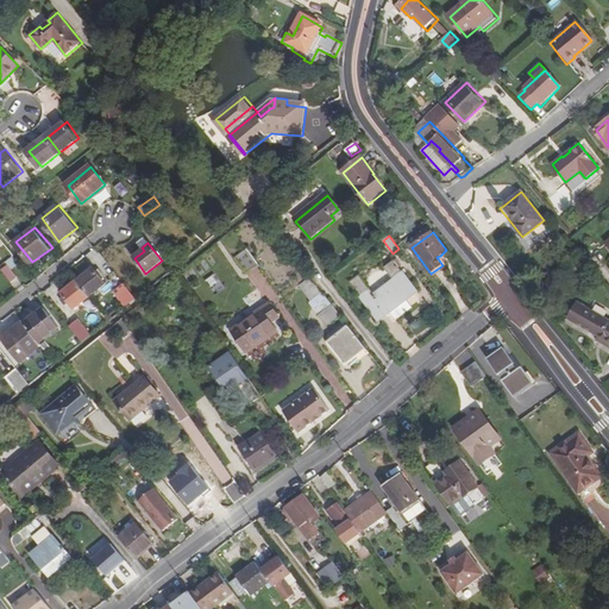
[(262,270),(250,253),(238,261),(250,278),(262,270)]
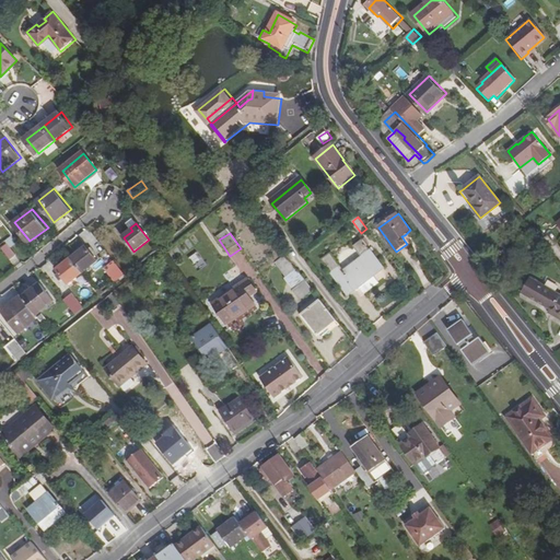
[(19,256),(7,240),(0,244),(0,246),(11,261),(19,256)]
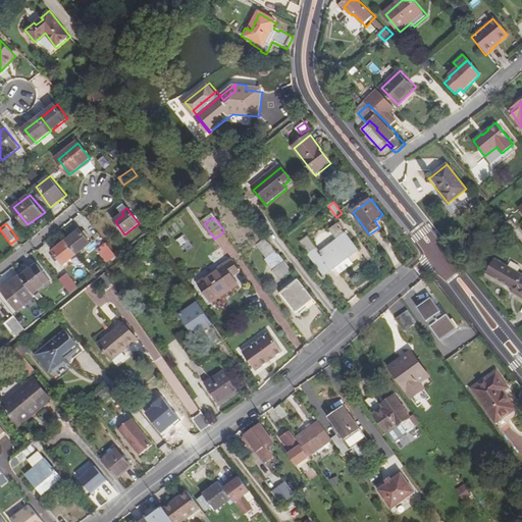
[(350,259),(359,252),(340,224),(330,230),(337,240),(321,253),(309,237),(301,243),(325,277),(336,269),(341,275),(354,265),(350,259)]
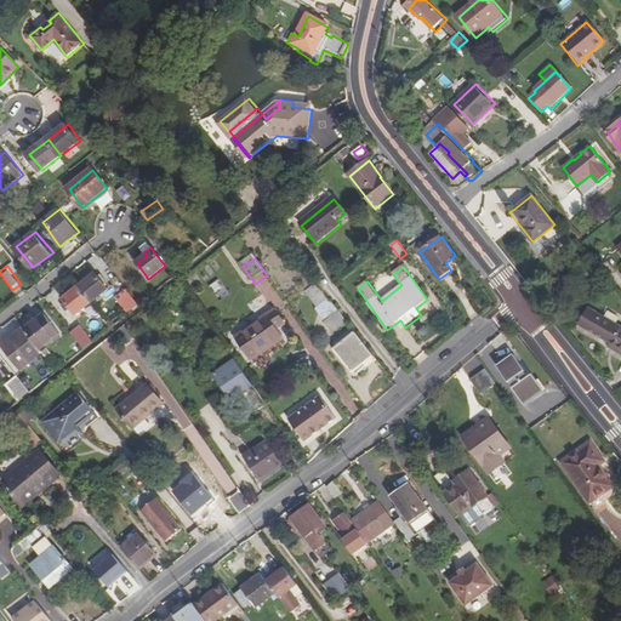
[(80,286),(93,303),(108,291),(93,272),(87,277),(90,279),(80,286)]
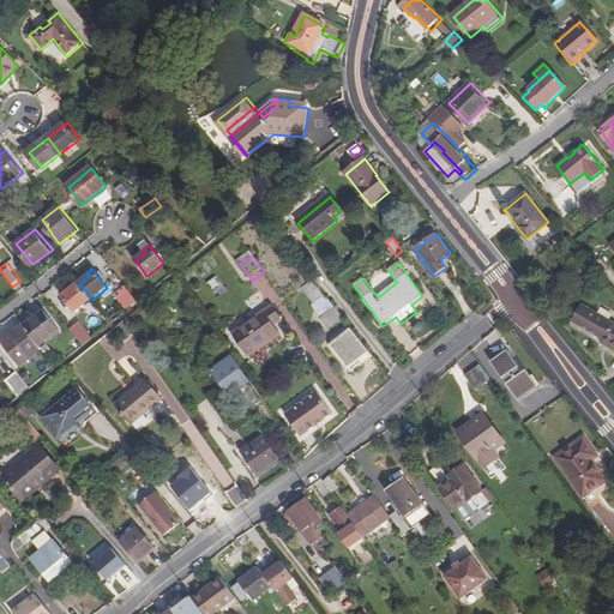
[(216,277),(208,283),(216,294),(224,288),(216,277)]
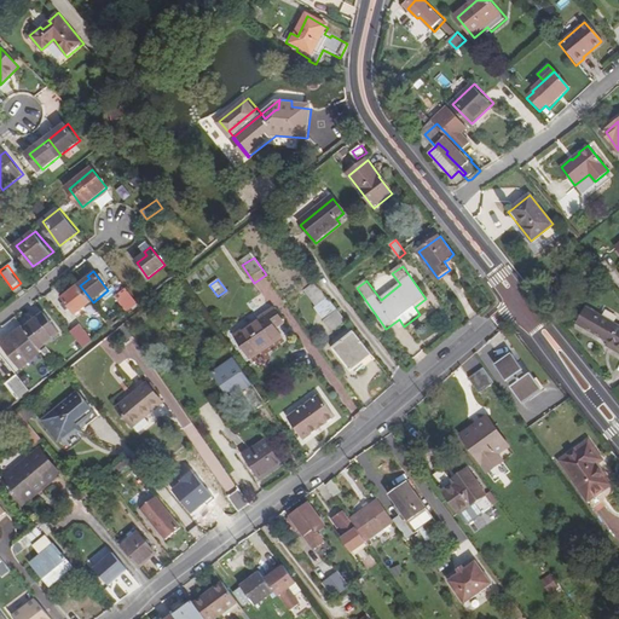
[(334,331),(347,322),(316,282),(302,291),(334,331)]
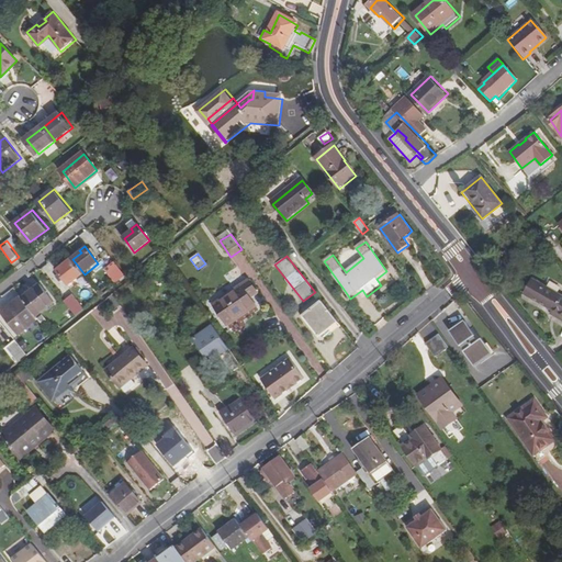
[(85,274),(72,259),(64,267),(62,265),(56,269),(59,273),(56,277),(60,282),(64,280),(69,287),(85,274)]
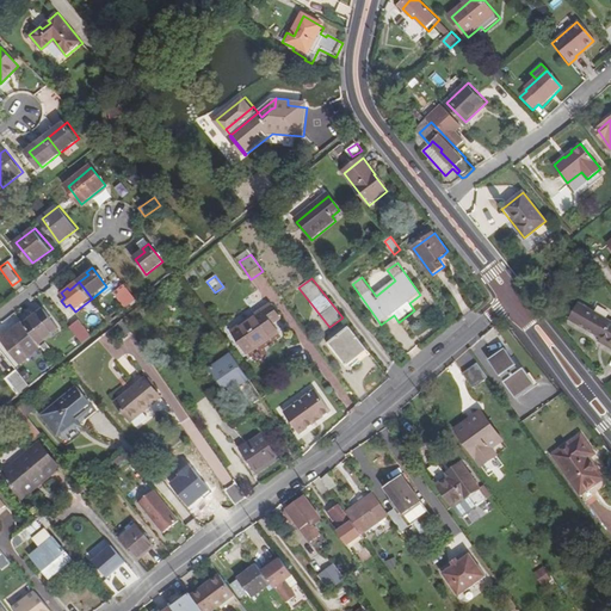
[(136,303),(123,287),(113,295),(125,310),(136,303)]
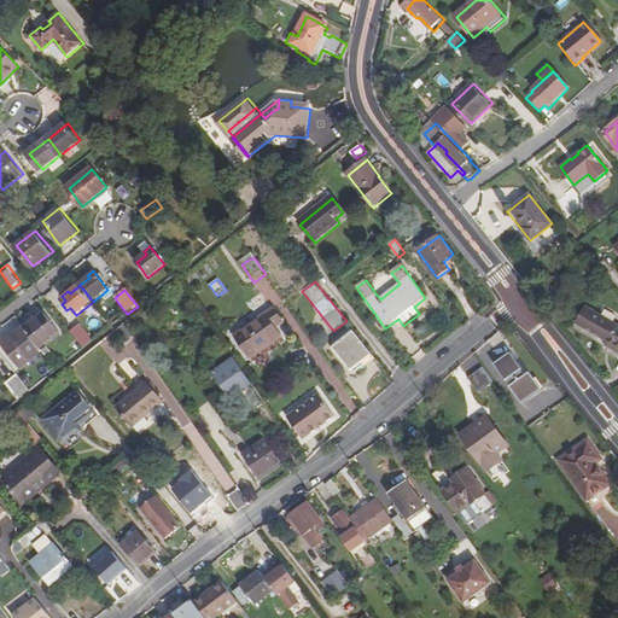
[(617,326),(586,308),(578,324),(611,342),(610,344),(617,349),(617,326)]
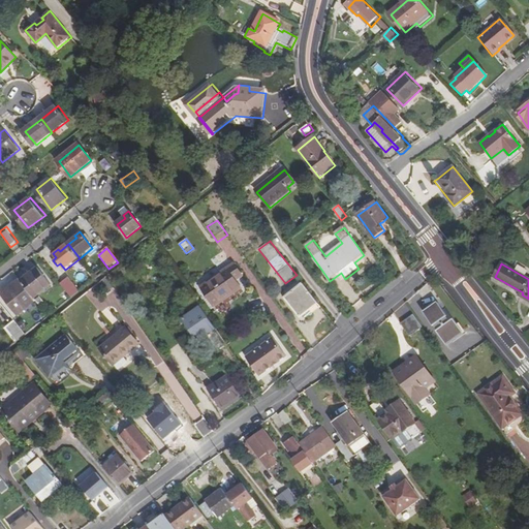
[(239,265),(205,287),(219,311),(254,287),(239,265)]
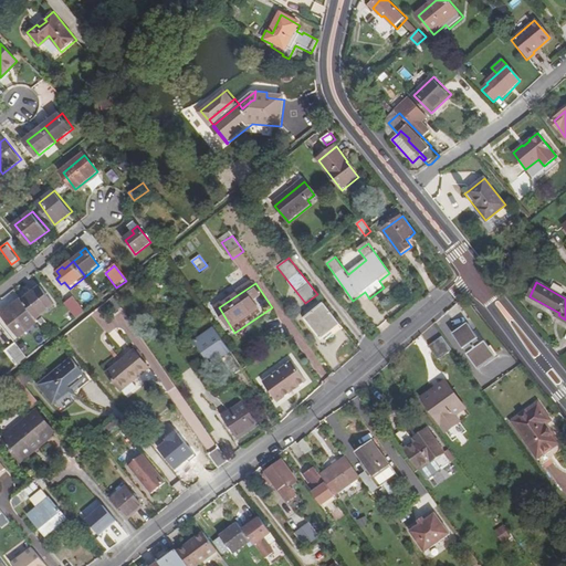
[(22,301),(37,318),(54,305),(41,286),(22,301)]
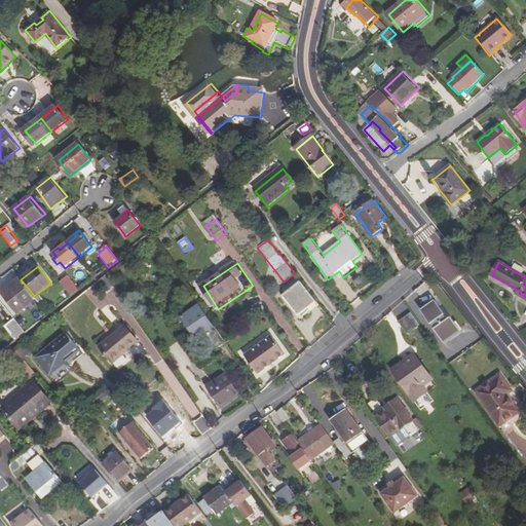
[(81,289),(70,275),(62,282),(72,296),(81,289)]
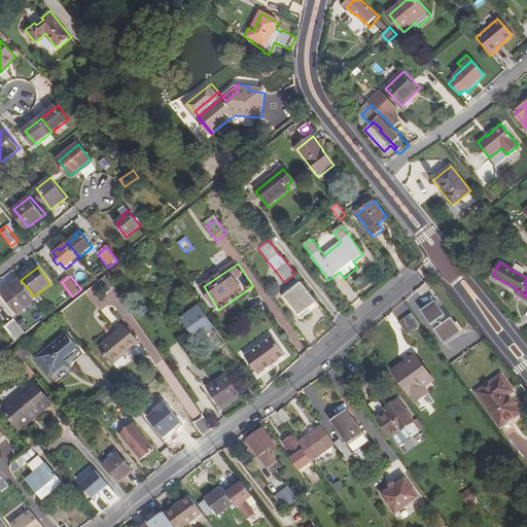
[(34,296),(21,280),(20,279),(2,293),(18,313),(36,299),(34,296)]
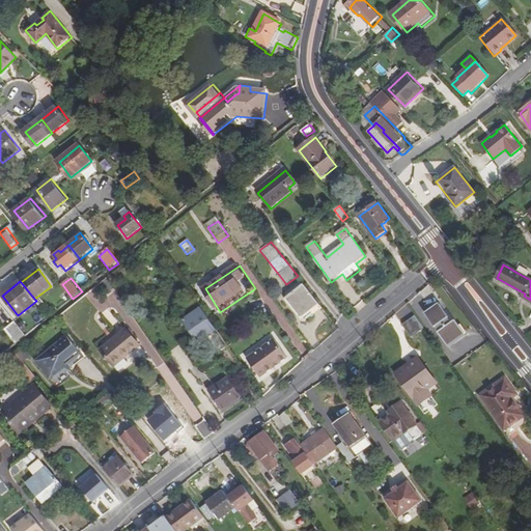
[(324,308),(306,286),(288,300),(303,318),(312,311),(315,314),(324,308)]
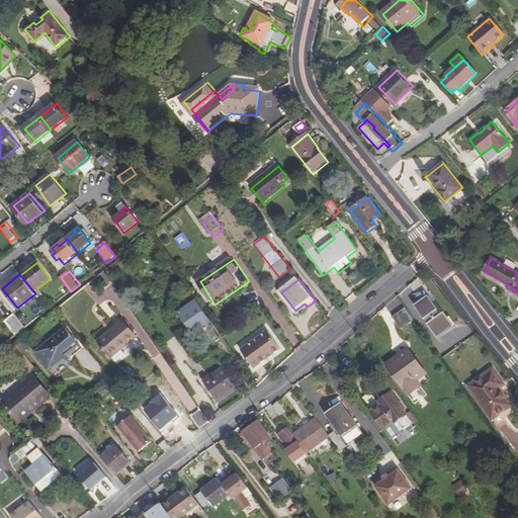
[(428,295),(415,306),(437,336),(453,324),(444,312),(440,315),(436,310),(438,309),(428,295)]
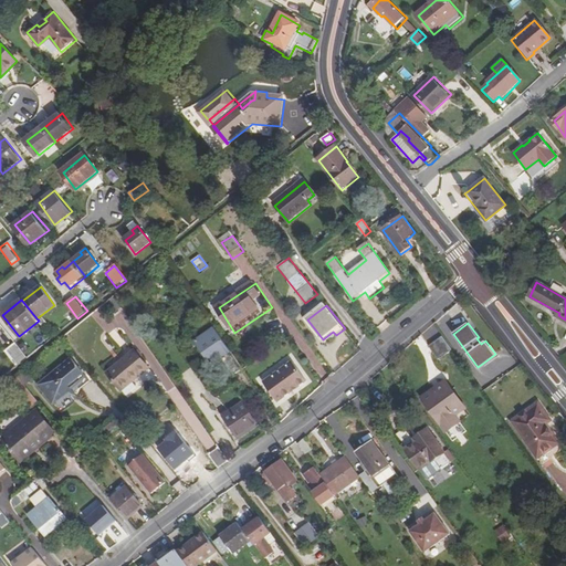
[(231,373),(241,366),(215,328),(196,342),(212,365),(222,358),(231,373)]
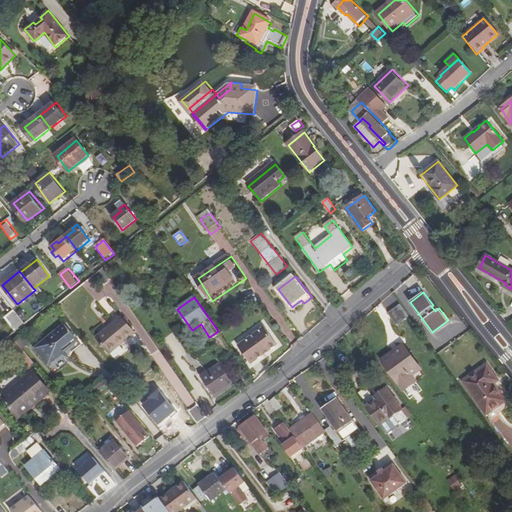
[(408,315),(399,303),(387,313),(396,324),(408,315)]
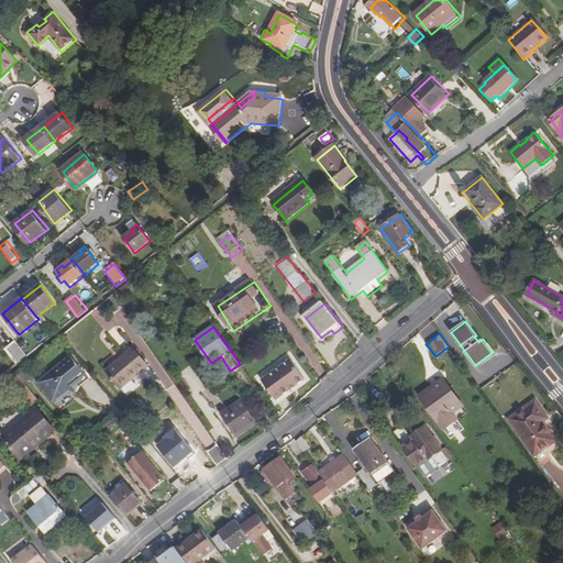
[(28,356),(17,342),(6,350),(18,364),(28,356)]
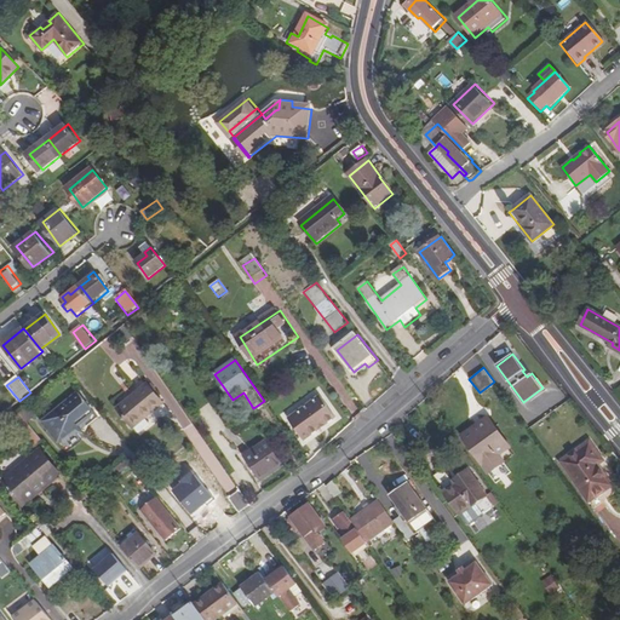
[(119,412),(136,429),(162,402),(147,385),(119,412)]
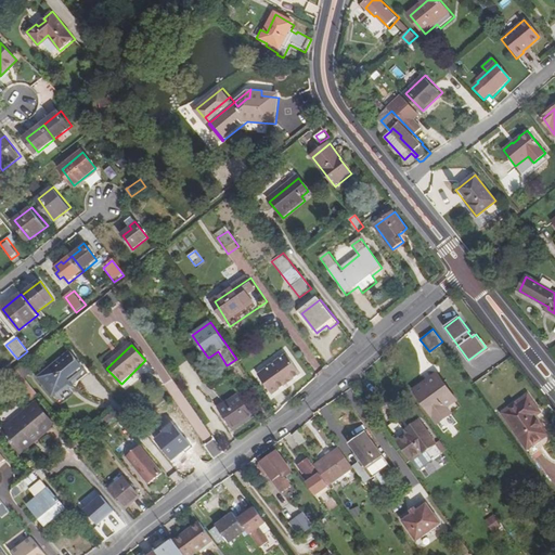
[(282,349),(252,369),(256,374),(286,355),(282,349)]
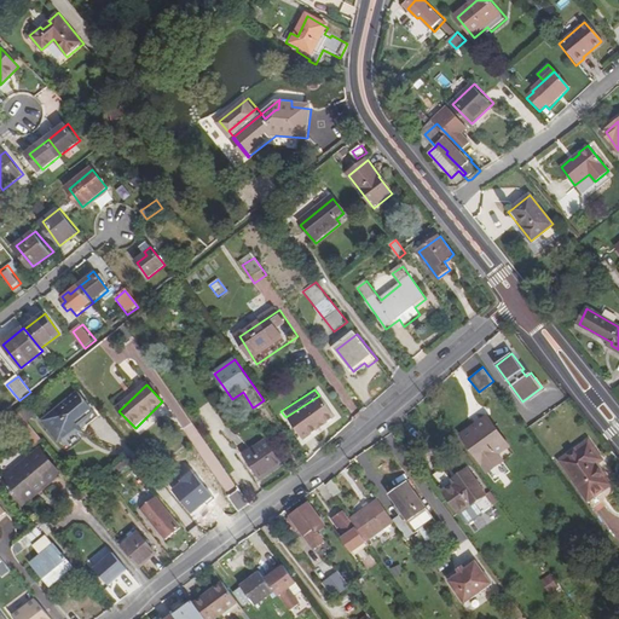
[(84,420),(88,424),(98,416),(79,392),(44,422),(59,441),(61,440),(64,445),(75,435),(71,432),(75,427),(84,420)]
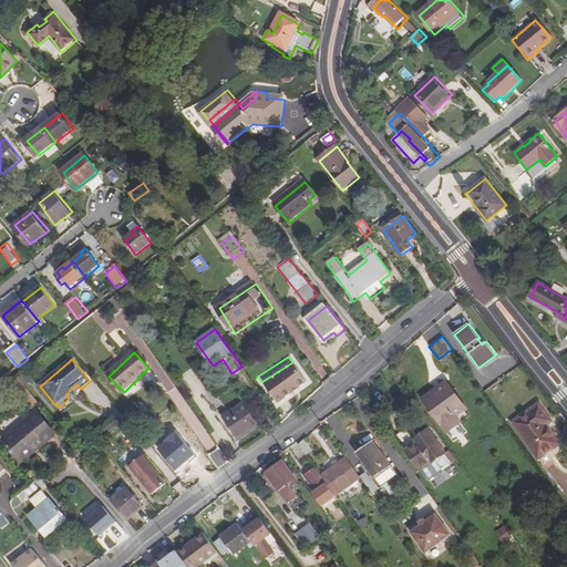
[(308,383),(294,363),(264,384),(278,404),(292,394),(292,393),(298,389),(299,390),(308,383)]
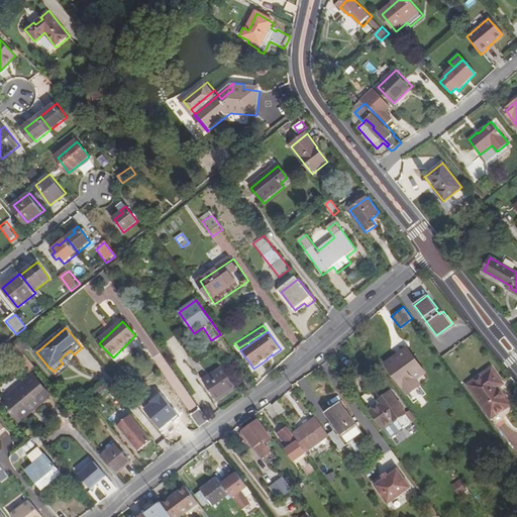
[(220,334),(211,340),(214,343),(222,337),(220,334)]
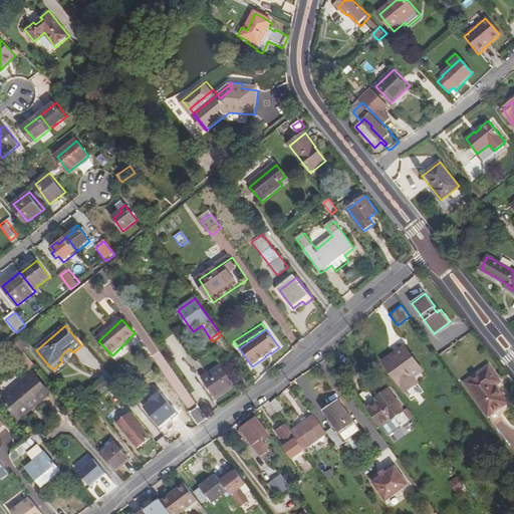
[(27,345),(19,335),(14,340),(22,349),(27,345)]
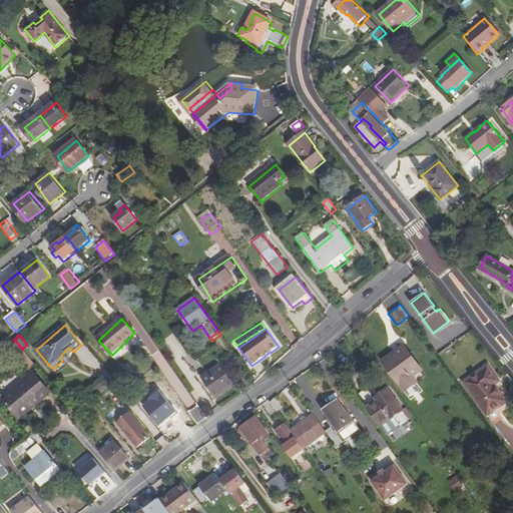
[(399,381),(410,373),(422,364),(406,342),(383,359),(399,381)]
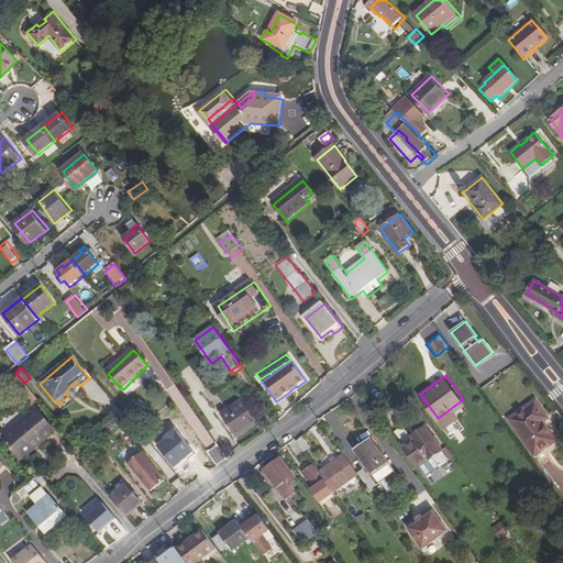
[(544,411),(532,394),(507,412),(533,448),(553,433),(540,415),(544,411)]
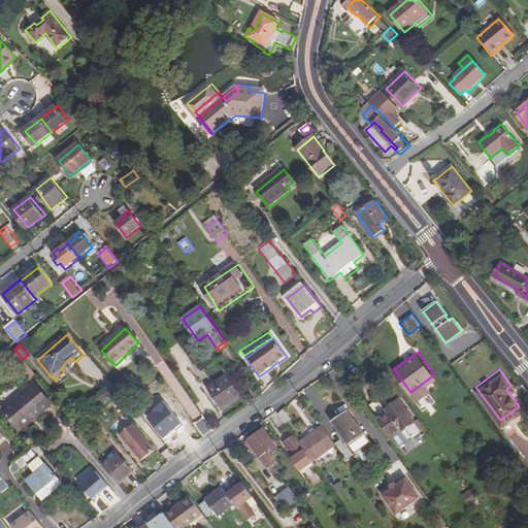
[(241,397),(226,375),(206,389),(222,410),(241,397)]
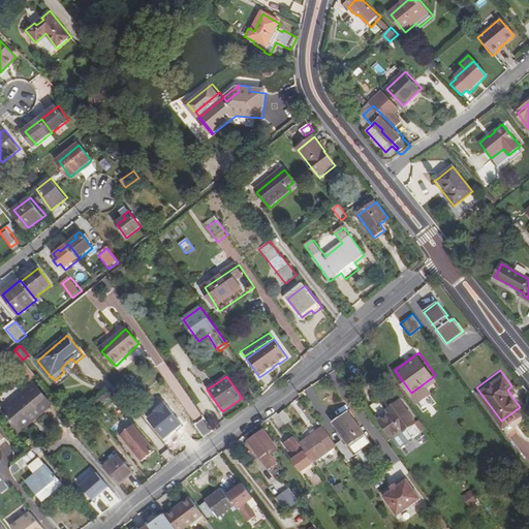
[(423,384),(411,393),(416,400),(428,392),(423,384)]
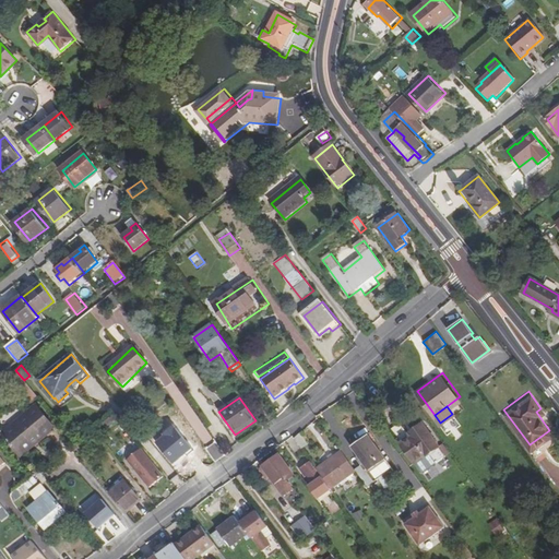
[(22,456),(40,441),(56,429),(37,407),(3,433),(22,456)]
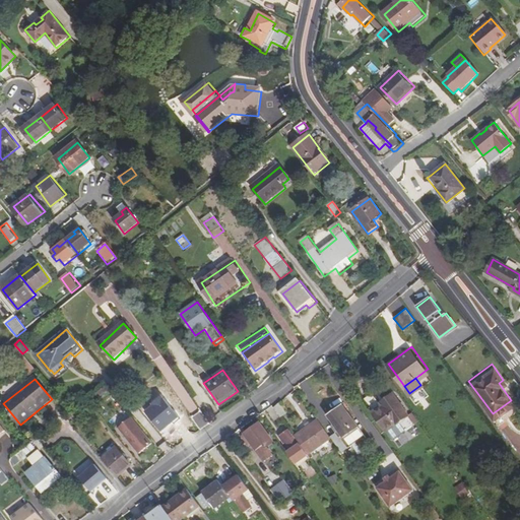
[(107,387),(87,401),(91,405),(99,400),(100,401),(111,392),(107,387)]
